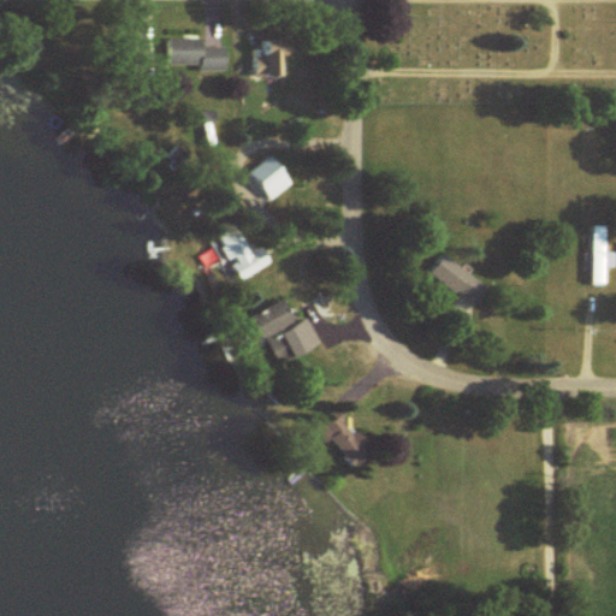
[(201,67),(201,72),(226,72),(226,47),(203,47),(203,40),(167,40),(167,67),(201,67)]
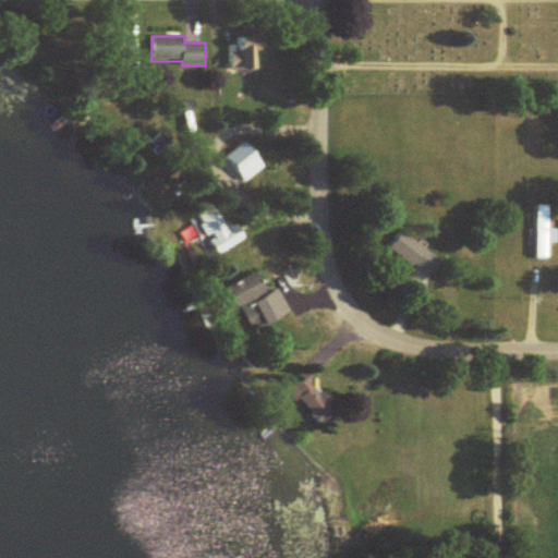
[(230,52),(230,71),(269,71),(269,37),(238,37),(238,52),(230,52)]
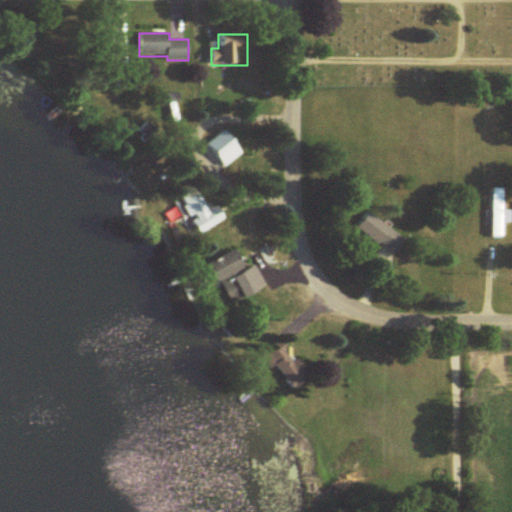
[(213,161),(238,147),(229,129),(203,142),(213,161)]
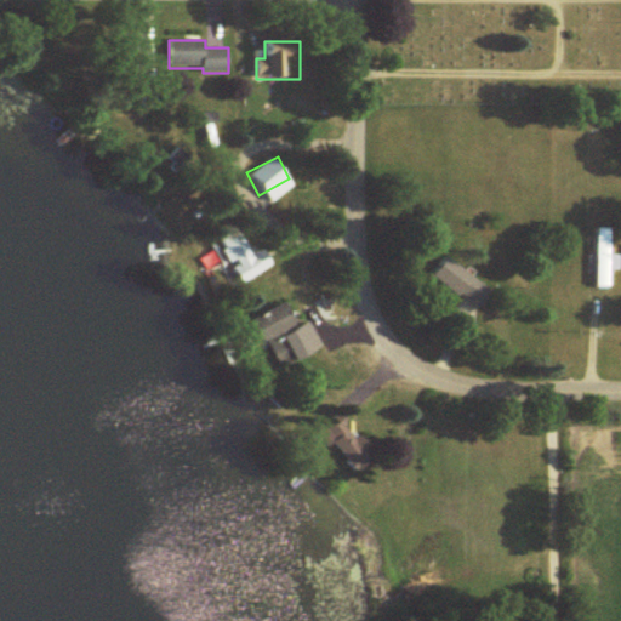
[(240,284),(263,268),(235,226),(212,240),(240,284)]
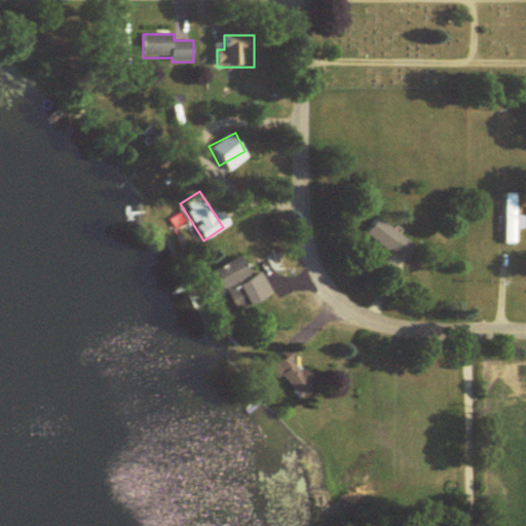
[(506,216),(500,216),(500,231),(506,231),(506,242),(518,242),(518,191),(506,191),(506,216)]
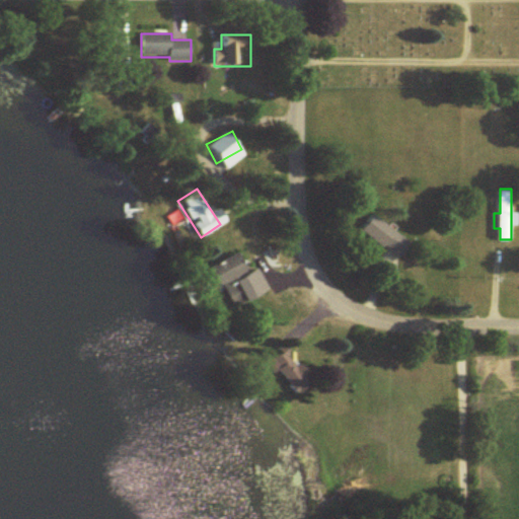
[(402,258),(414,242),(373,213),(361,229),(402,258)]
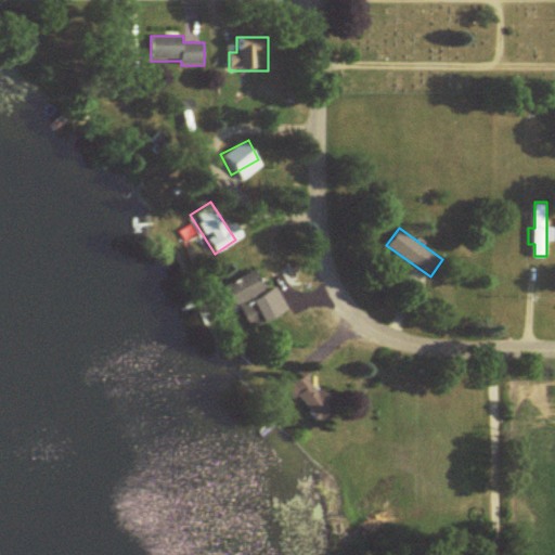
[(224,285),(233,305),(265,291),(255,271),(224,285)]
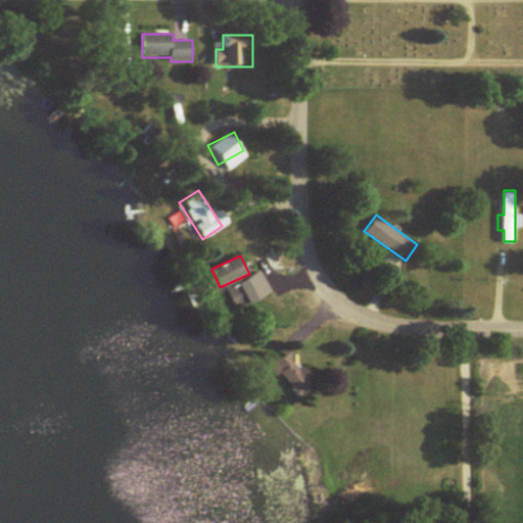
[(301,368),(300,369),(286,350),(272,361),(299,398),(316,387),(301,368)]
